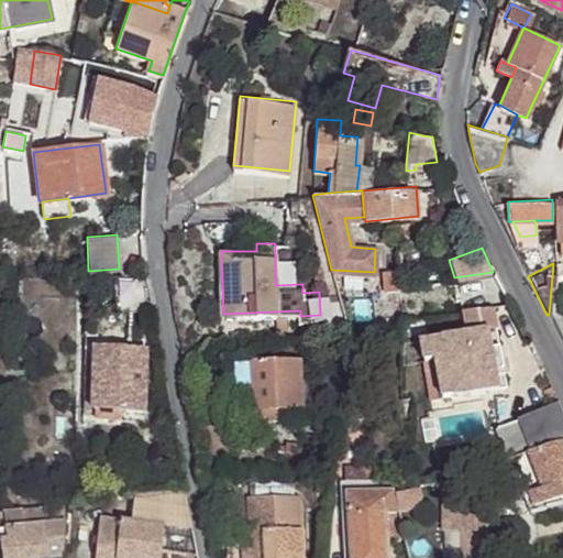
[(394,266),(382,269),(384,288),(397,287),(394,266)]
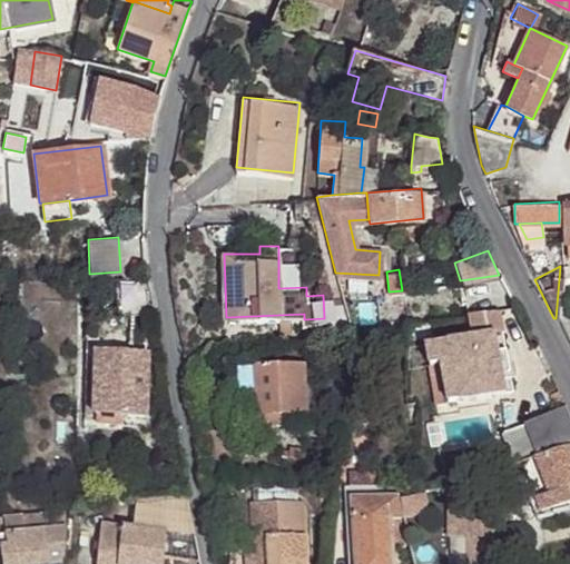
[(118,317),(153,316),(145,278),(116,277),(118,317)]
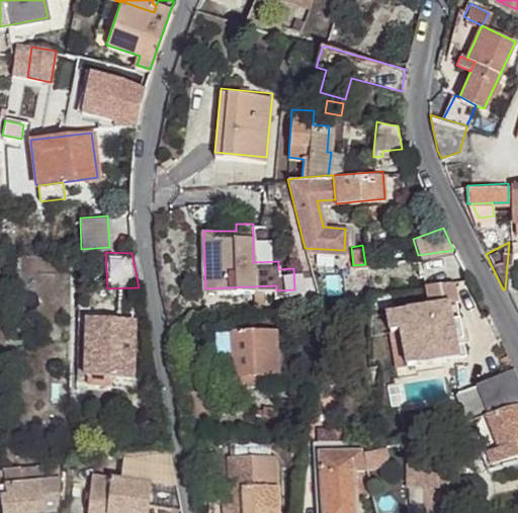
[(428,305),(382,314),(386,333),(397,331),(406,329),(414,364),(456,354),(452,337),(448,318),(444,301),(455,298),(452,280),(424,285),(428,305)]
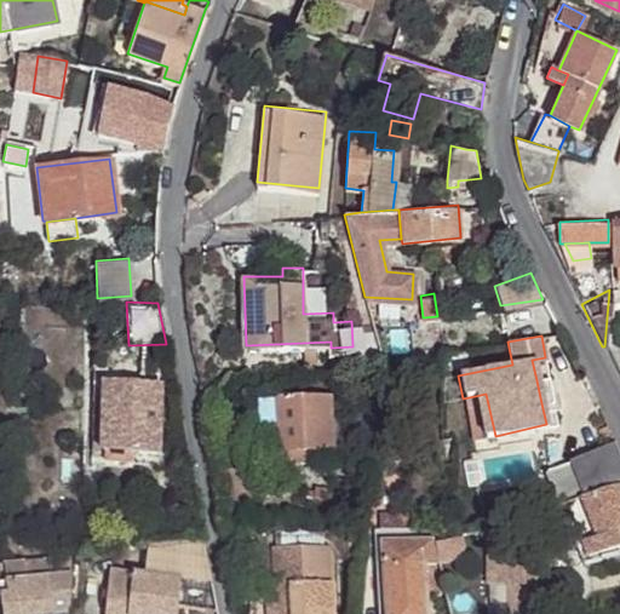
[(382,353),(382,355),(383,361),(392,360),(390,350),(382,353)]
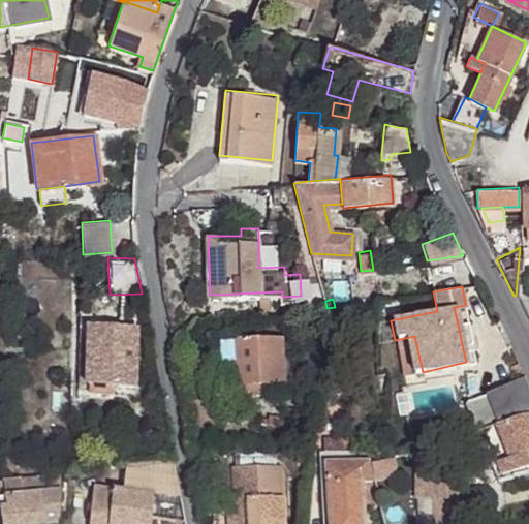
[(334,315),(335,307),(327,308),(325,316),(334,315)]
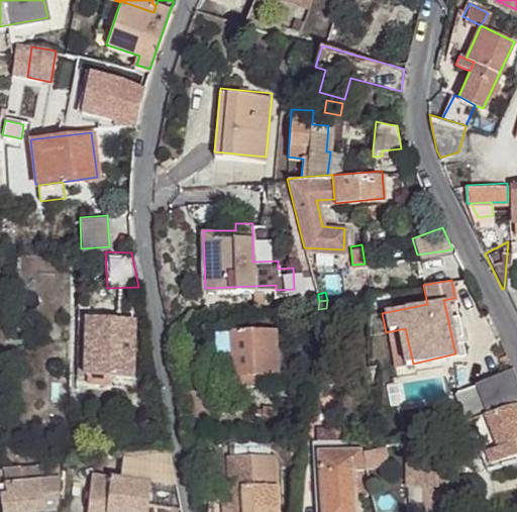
[(454,315),(447,317),(451,336),(458,335),(454,315)]
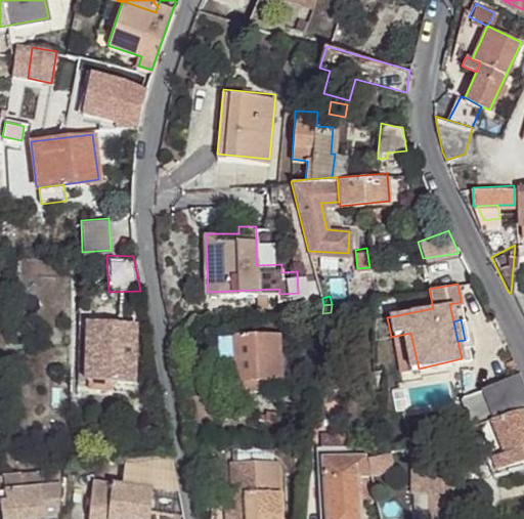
[(133,323),(85,321),(83,381),(87,381),(87,388),(107,389),(107,382),(131,383),(133,323)]
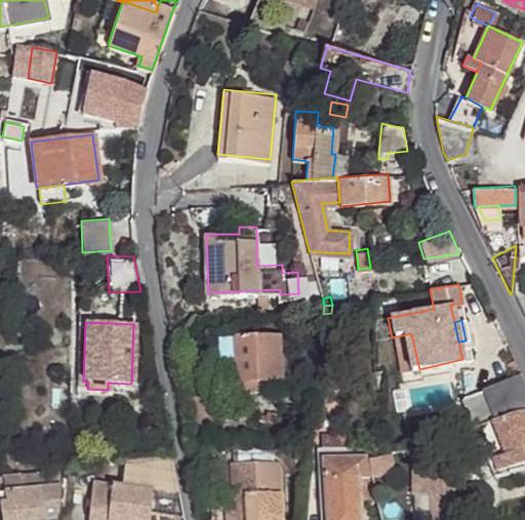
[(244,389),(251,391),(263,389),(263,380),(287,377),(284,329),(235,333),(235,335),(219,336),(221,366),(237,366),(237,382),(239,385),(244,389)]
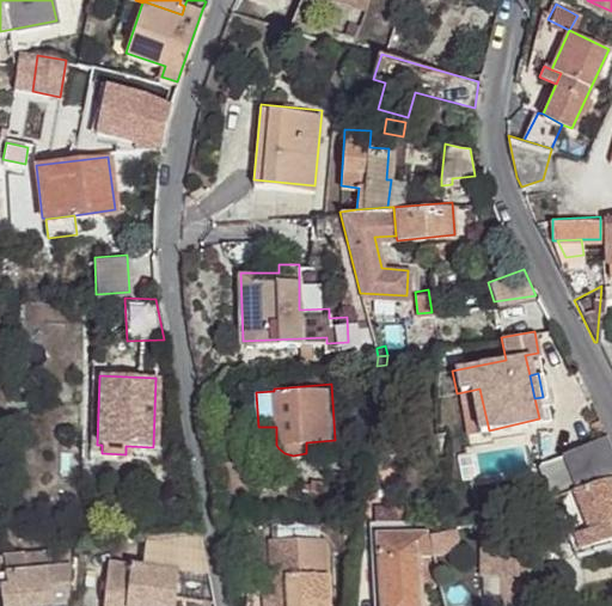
[(479,389),(469,391),(477,433),(489,430),(479,389)]
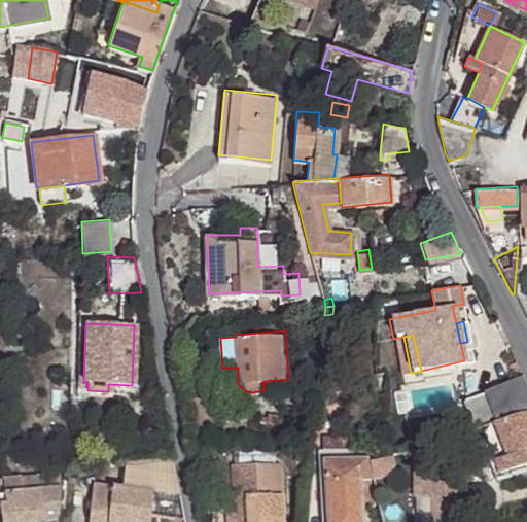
[(498,418),(526,409),(526,389),(526,388),(508,392),(504,384),(488,392),(498,418)]
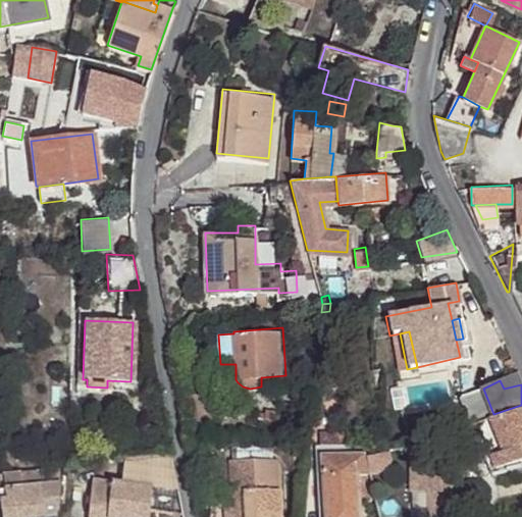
[(521,446),(521,405),(493,414),(488,416),(500,443),(504,453),(521,446)]
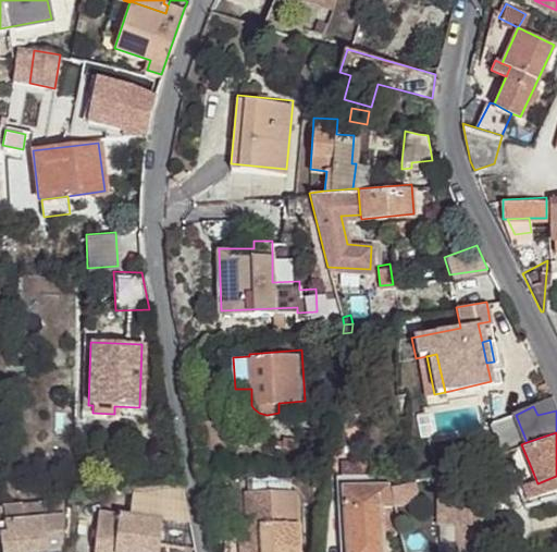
[(282,436),(282,438),(281,443),(281,448),(292,448),(293,436),(282,436)]
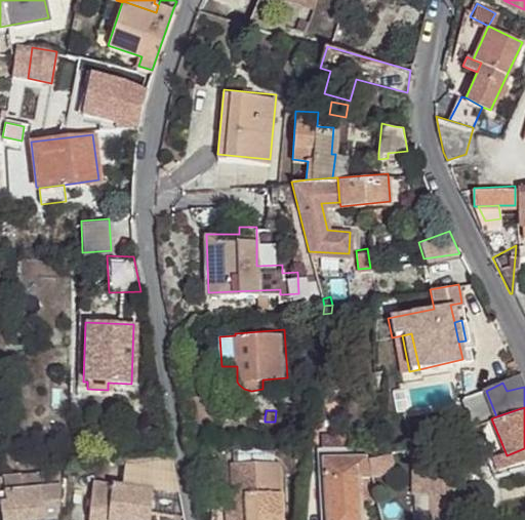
[(502,445),(491,418),(480,422),(491,450),(502,445)]
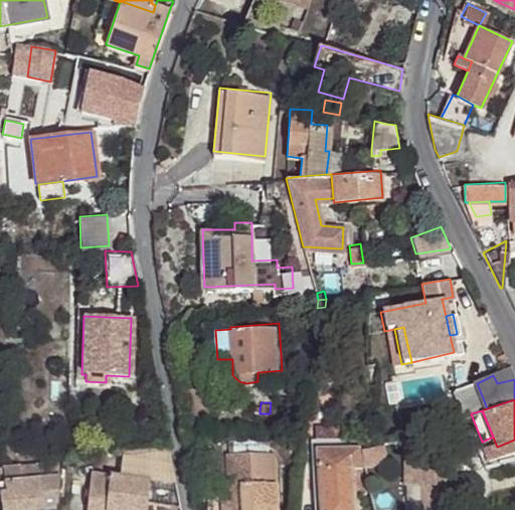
[(355,433),(317,435),(318,450),(359,448),(355,433)]
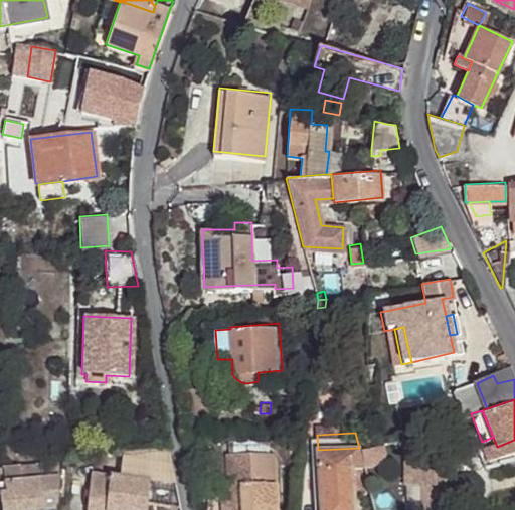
[(317,435),(311,436),(314,509),(321,509),(318,450),(317,435)]
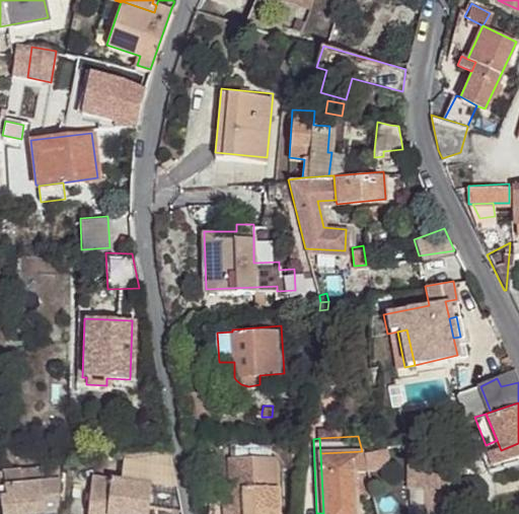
[(518,454),(518,443),(501,450),(497,440),(486,445),(493,463),(518,454)]
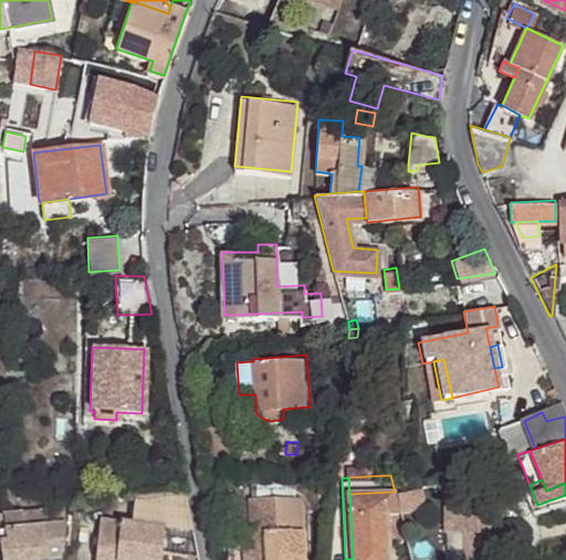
[(399,510),(402,524),(417,521),(415,511),(427,509),(427,483),(395,493),(399,510)]
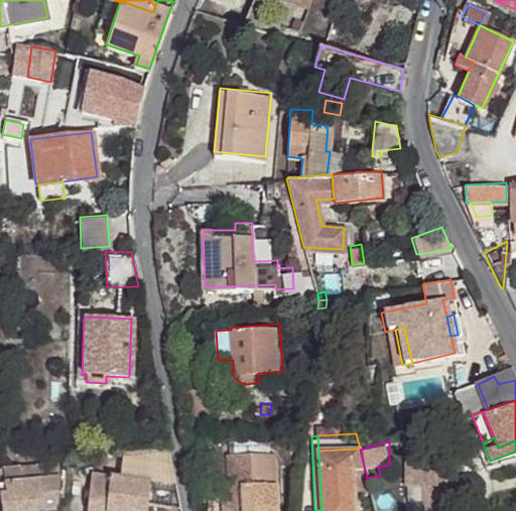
[(406,441),(407,482),(424,481),(424,489),(450,489),(449,445),(435,445),(436,458),(423,458),(423,441),(406,441)]
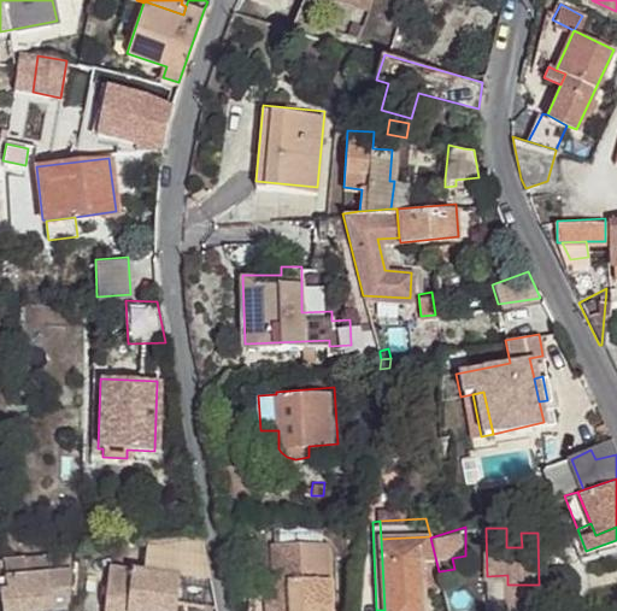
[(506,528),(506,547),(522,547),(521,533),(521,528),(506,528)]
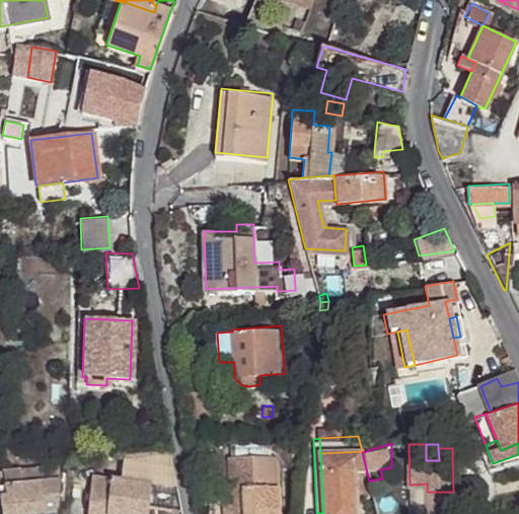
[(93,478),(87,513),(148,513),(152,485),(175,488),(168,446),(127,451),(123,481),(93,478)]
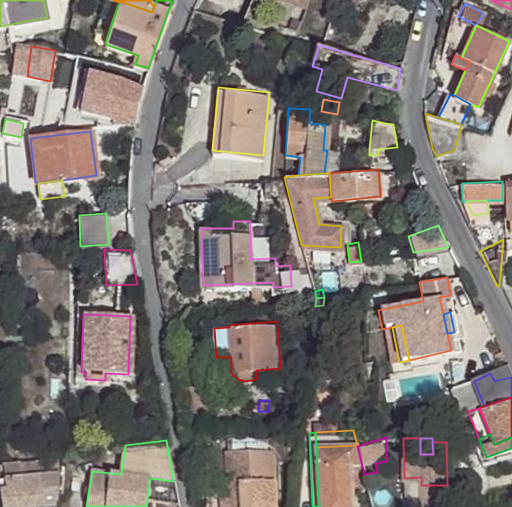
[(319,506),(352,506),(352,489),(351,464),(361,462),(357,446),(357,445),(316,447),(319,506)]
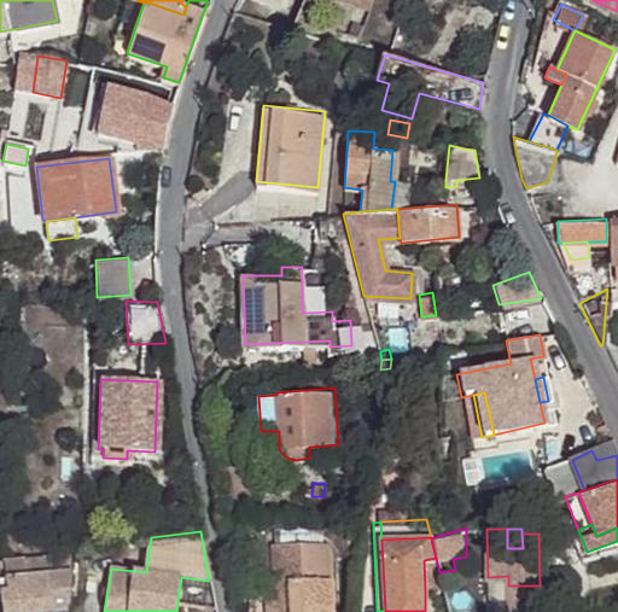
[(275,589),(275,611),(332,611),(327,541),(273,545),(275,589)]
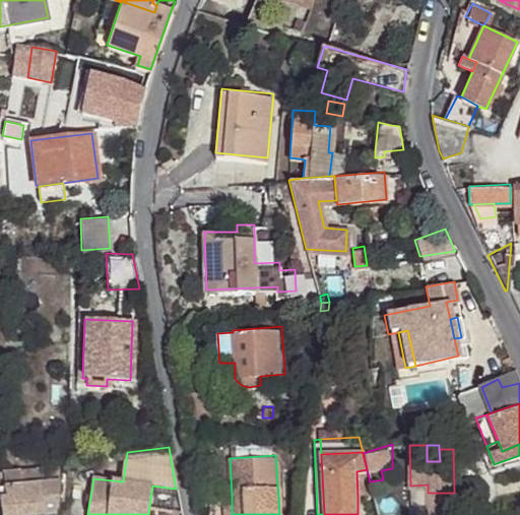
[(36,463),(0,467),(0,508),(1,514),(57,507),(59,475),(38,478),(36,463)]
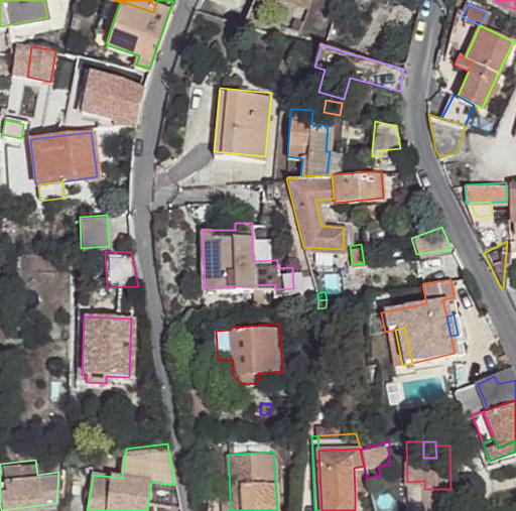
[(355,493),(370,490),(368,483),(367,478),(364,466),(354,468),(355,493)]
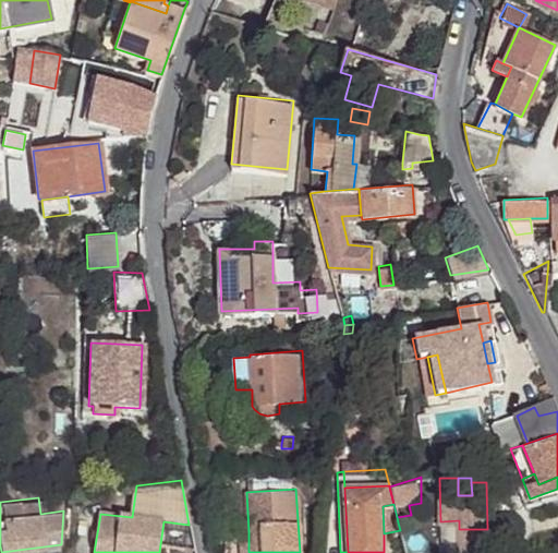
[(459,529),(459,551),(487,551),(487,529),(459,529)]
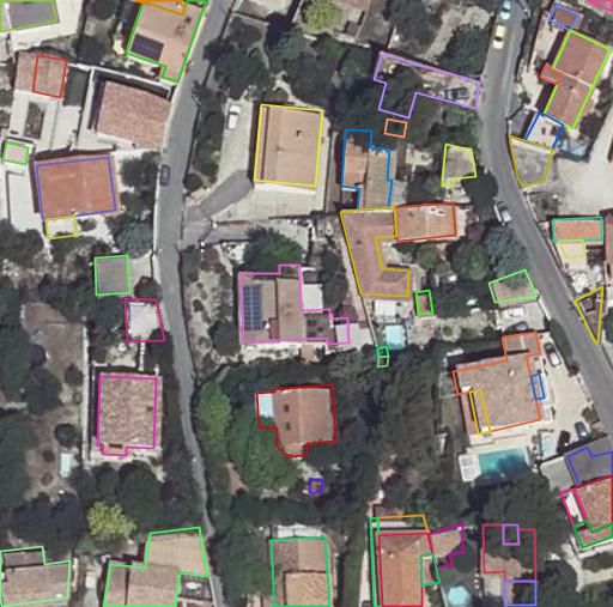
[(262,606),(273,606),(273,584),(262,586),(262,606)]
